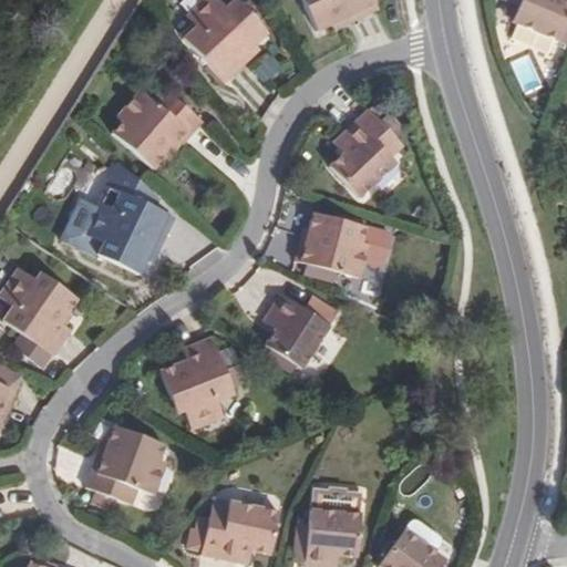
[(220,84),(250,58),(245,52),(253,45),(266,34),(235,0),(227,7),(219,0),(207,0),(185,19),(194,28),(182,38),(220,84)]
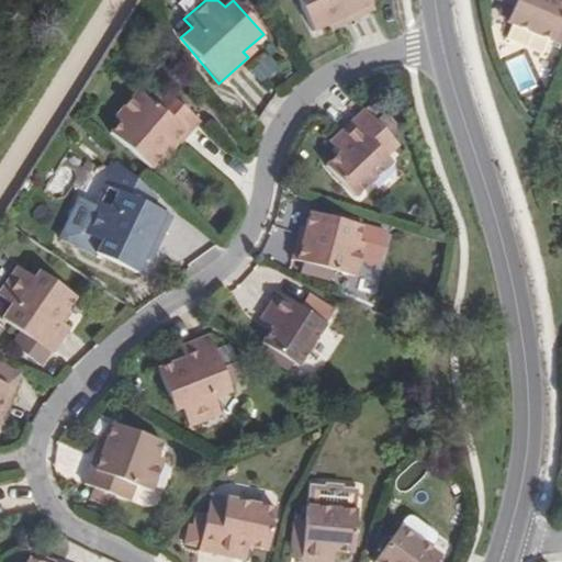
[(298,0),(313,31),(326,24),(335,19),(339,26),(373,9),(369,0),(298,0)]
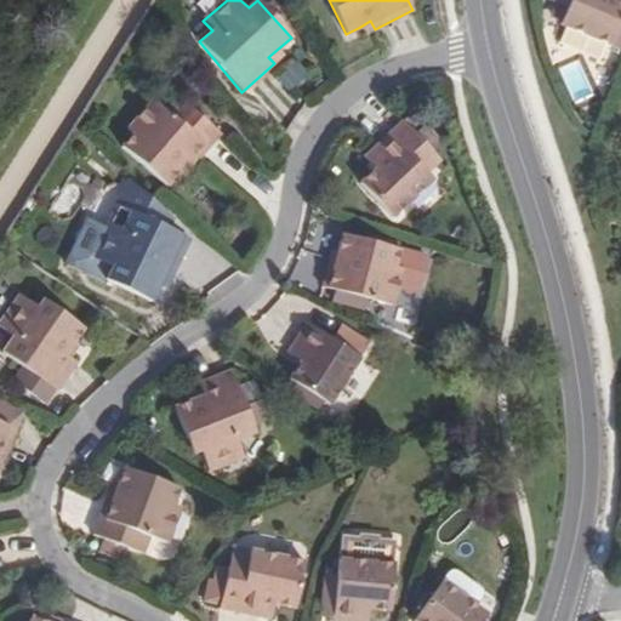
[(620,18),(620,1),(615,0),(569,0),(568,7),(560,32),(613,47),(620,18)]
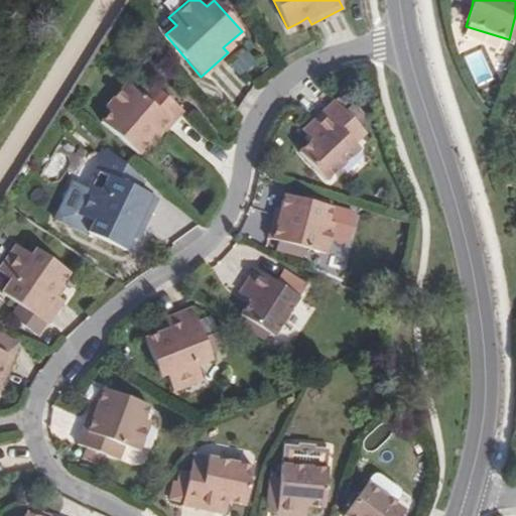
[(307,17),(299,22),(302,29),(311,24),(307,17)]
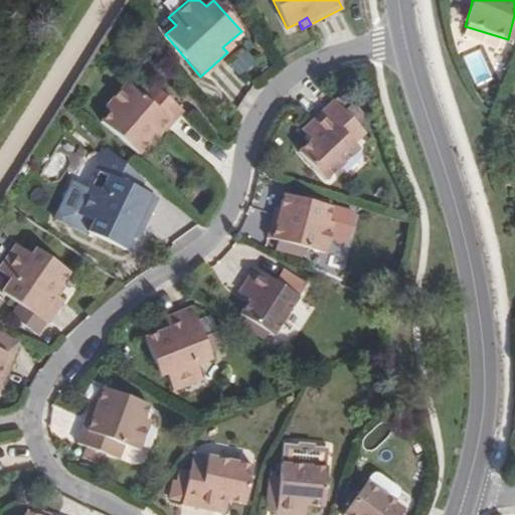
[(500,51),(504,37),(470,27),(466,41),(500,51)]
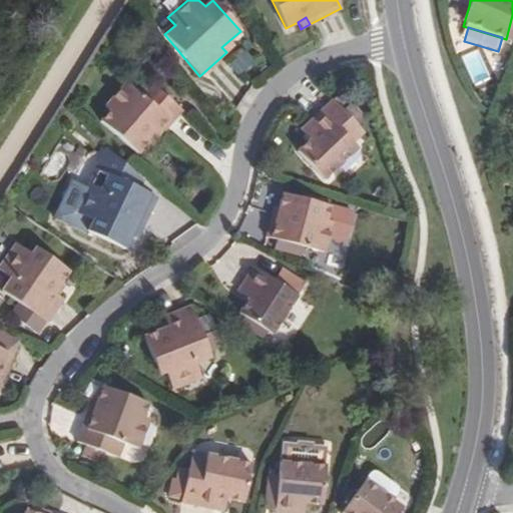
[(221,47),(226,52),(233,46),(228,41),(221,47)]
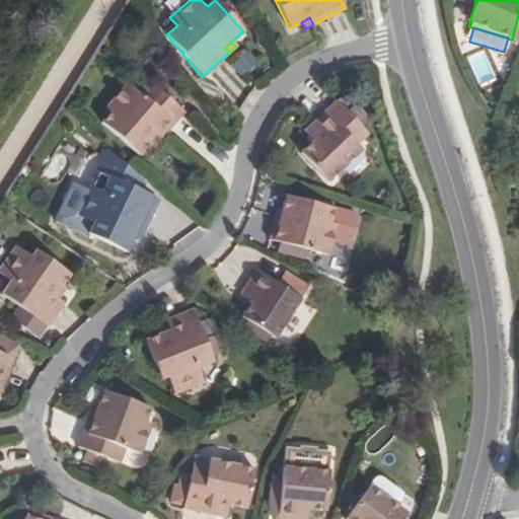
[(250,50),(230,63),(239,77),(260,64),(250,50)]
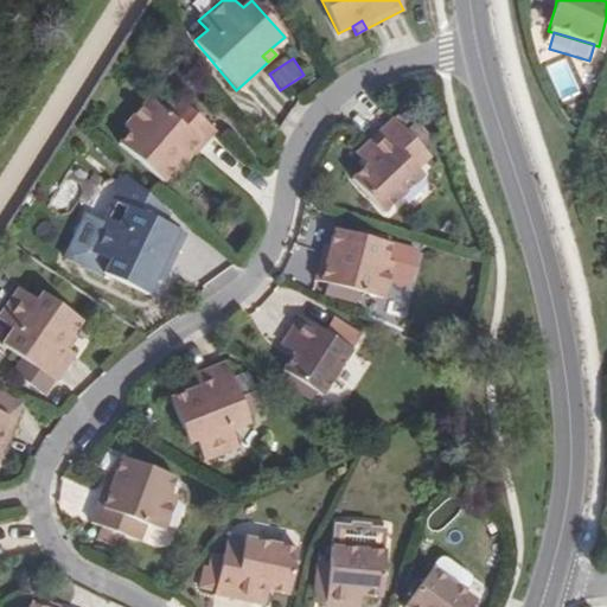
[(120,140),(149,164),(165,178),(183,158),(186,160),(219,119),(181,89),(172,101),(154,87),(129,115),(135,120),(120,140)]
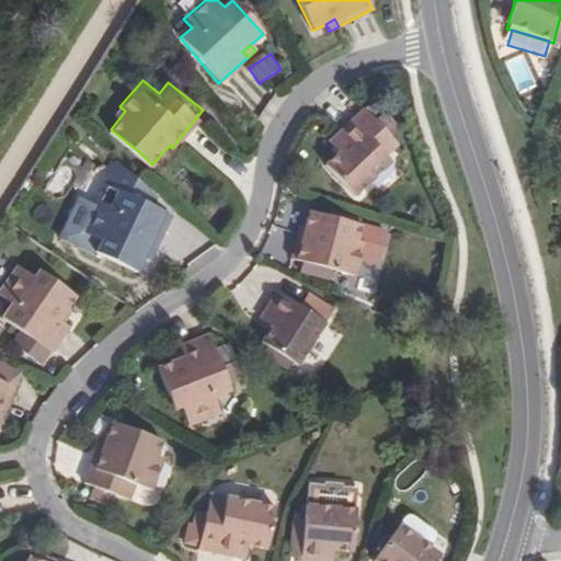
[(391,161),(387,156),(378,149),(389,135),(364,110),(339,136),(348,146),(340,152),(334,159),(365,190),(391,161)]
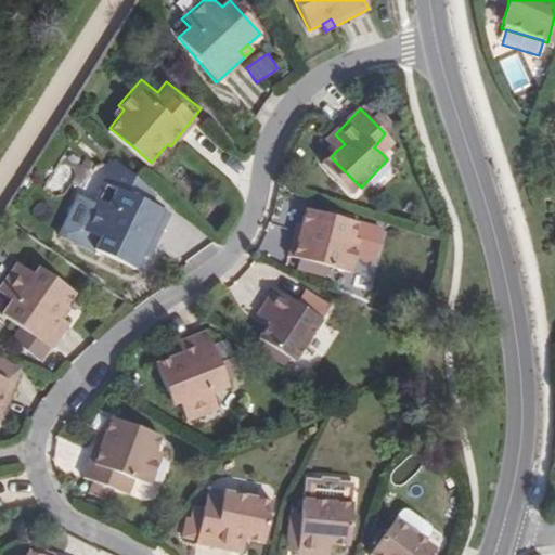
[(374,147),(383,154),(394,142),(385,133),(374,147)]
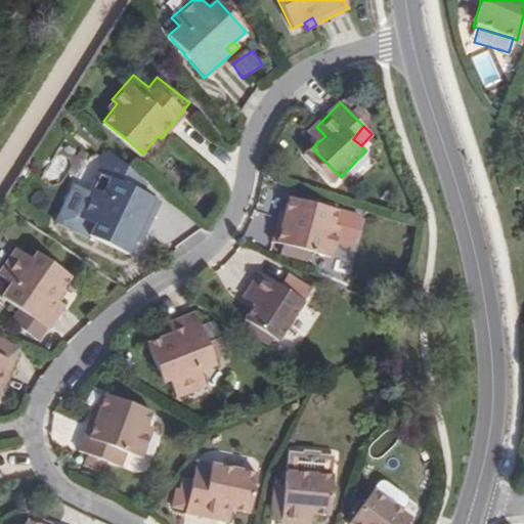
[(325,136),(316,127),(309,134),(317,142),(325,136)]
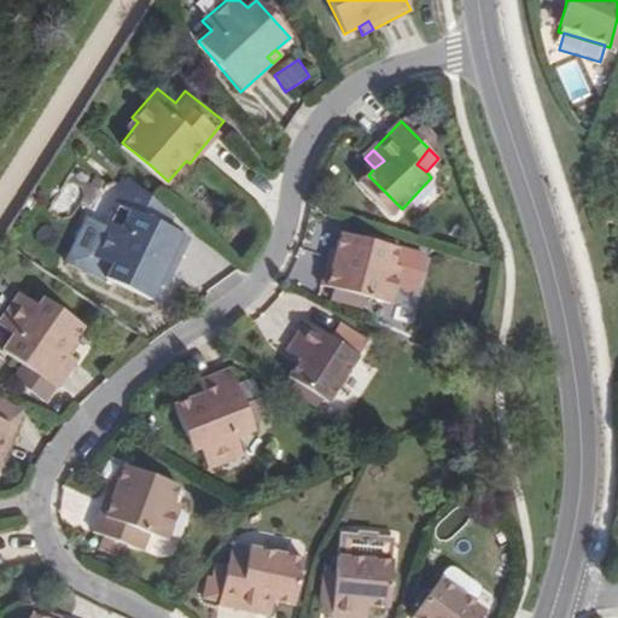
[(126,174),(106,219),(91,251),(112,261),(104,275),(152,297),(159,280),(163,273),(170,275),(187,235),(167,226),(172,214),(126,174)]
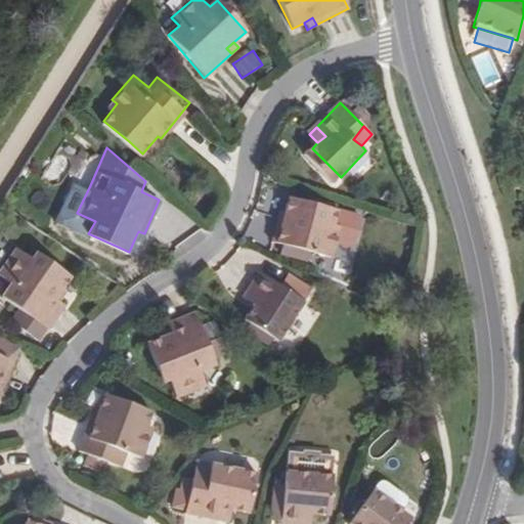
[(279,220),(272,244),(333,259),(342,228),(335,226),(338,213),(290,200),(284,220),(279,220)]
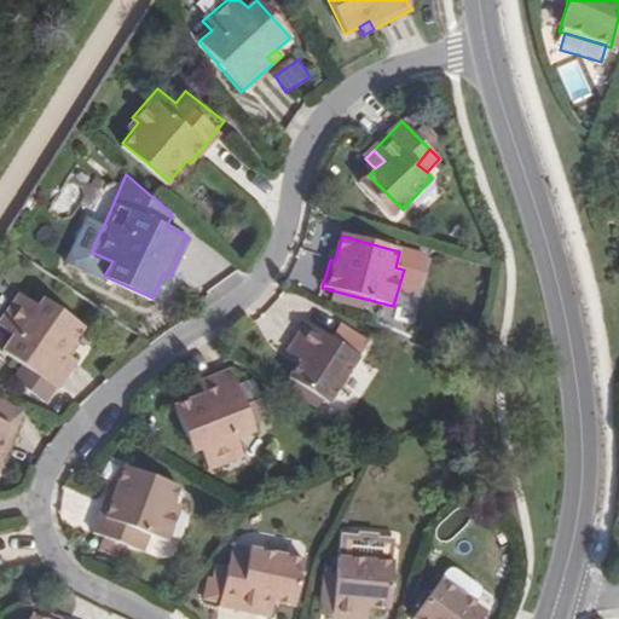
[(163,273),(160,281),(168,283),(171,276),(163,273)]
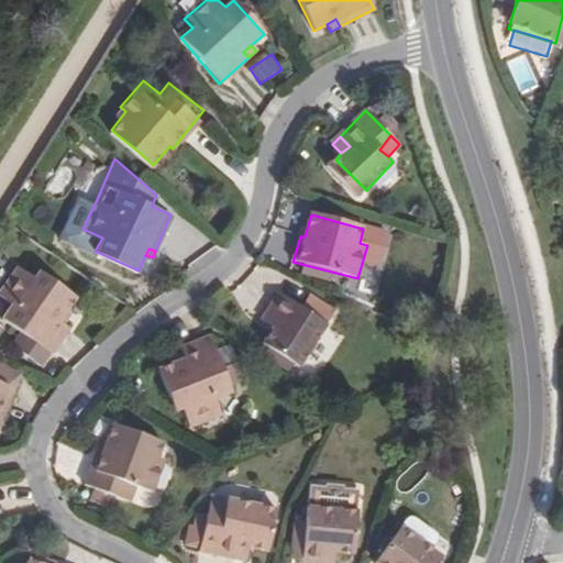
[(48,352),(67,323),(58,319),(73,293),(37,271),(34,277),(17,265),(0,289),(0,295),(11,301),(0,318),(0,319),(18,332),(47,352),(48,352)]
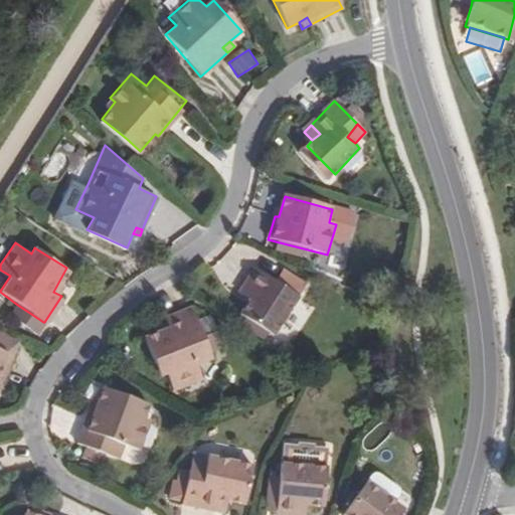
[(258,265),(242,285),(252,293),(245,302),(239,309),(272,334),(300,296),(258,265)]
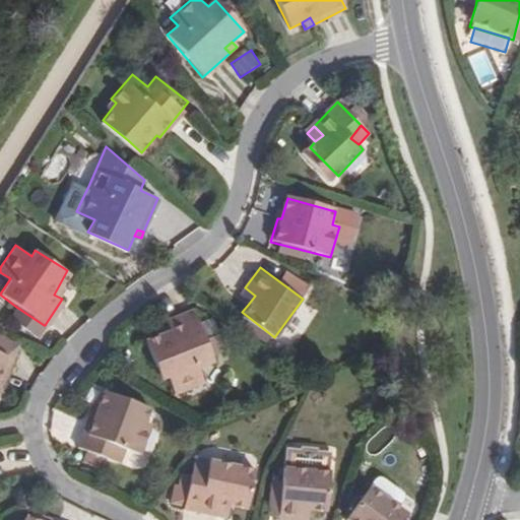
[(255,296),(245,287),(238,297),(248,305),(255,296)]
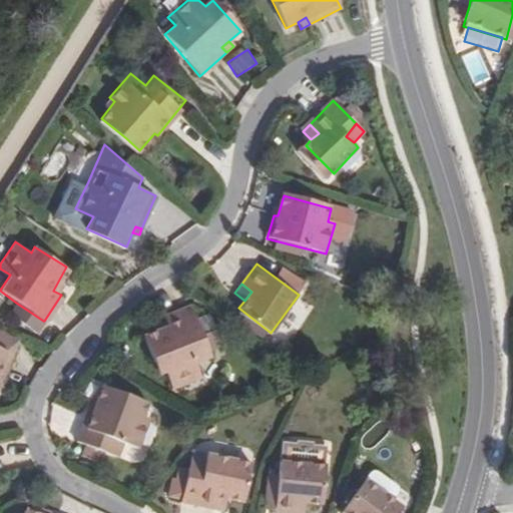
[(35,333),(43,321),(16,303),(8,314),(35,333)]
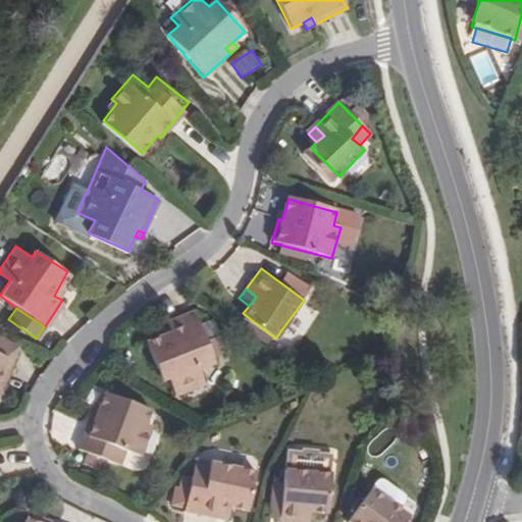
[(193,311),(184,315),(191,388),(203,382),(198,367),(212,362),(193,311)]
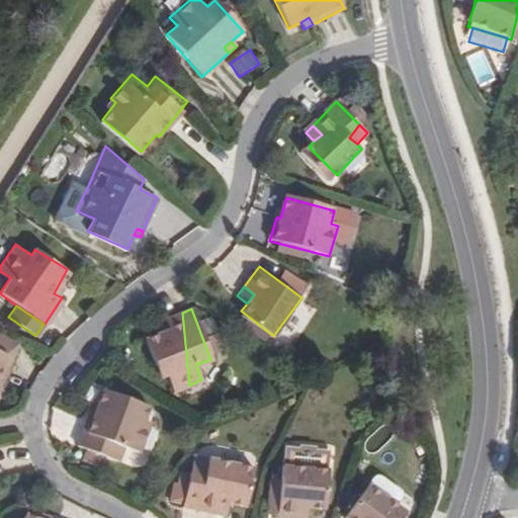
[(172,392),(189,385),(182,313),(167,319),(172,329),(144,339),(158,376),(165,373),(172,392)]
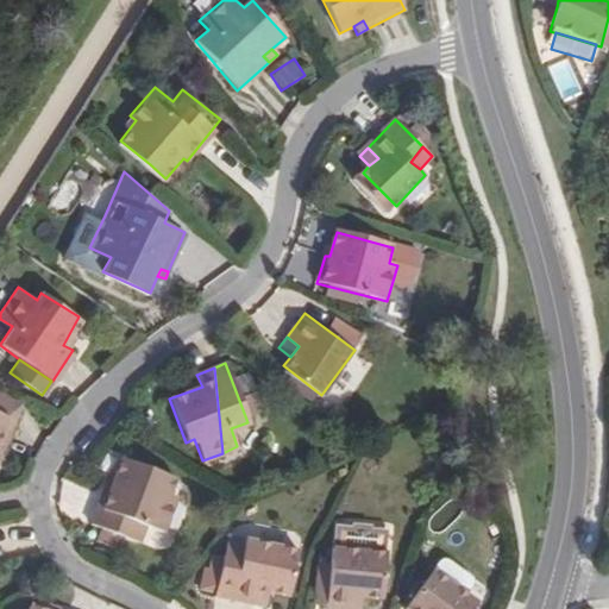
[(0,413),(14,420),(23,403),(0,394),(0,413)]
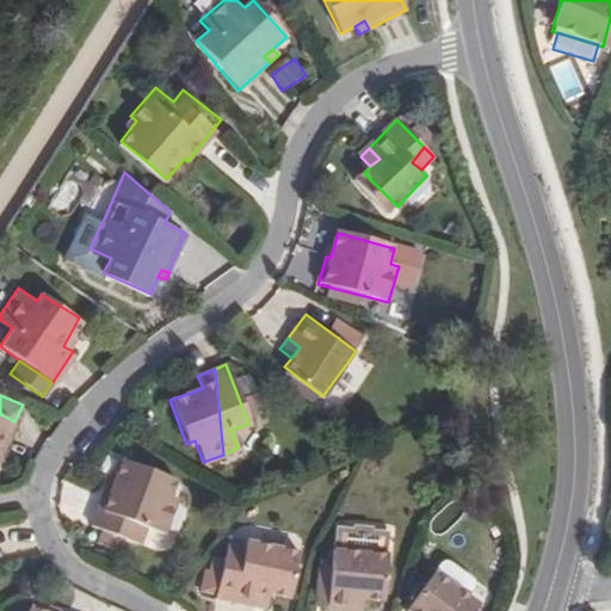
[(0,455),(14,421),(0,414),(0,455)]
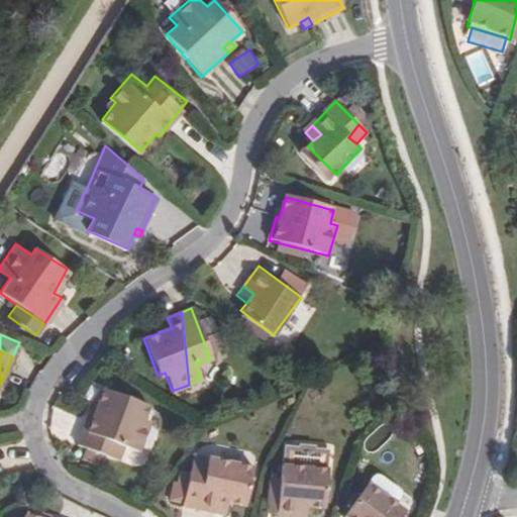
[(102,468),(105,457),(110,443),(124,448),(138,453),(149,424),(143,421),(148,408),(101,391),(94,411),(90,409),(77,447),(87,451),(84,461),(102,468)]
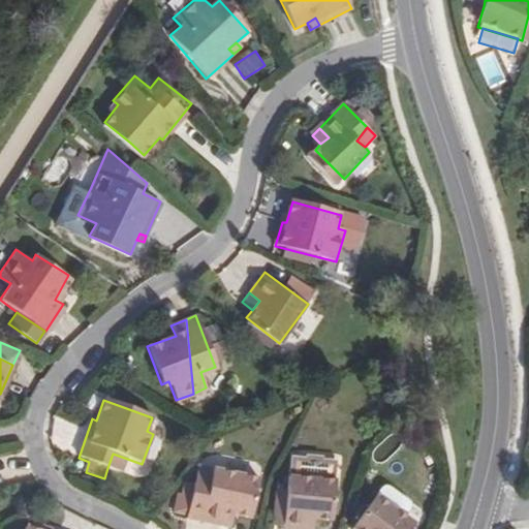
[(113,454),(107,468),(121,473),(127,459),(113,454)]
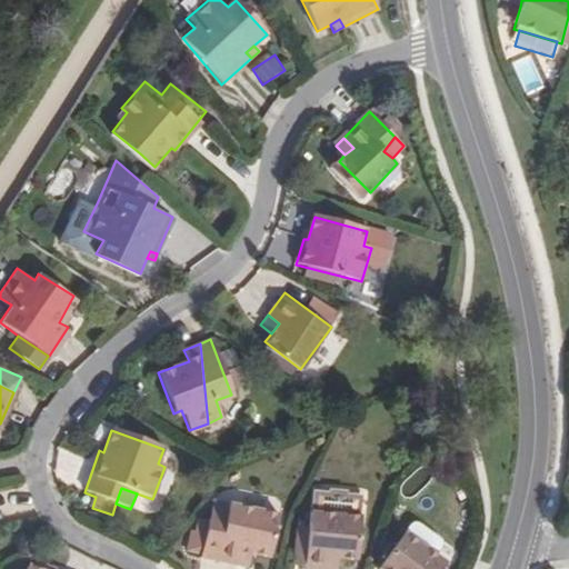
[(328,568),(329,556),(339,556),(359,557),(360,516),(358,516),(359,496),(343,495),(343,492),(326,491),(326,495),(311,495),(310,515),(309,515),(309,530),(298,530),(296,568),(328,568)]
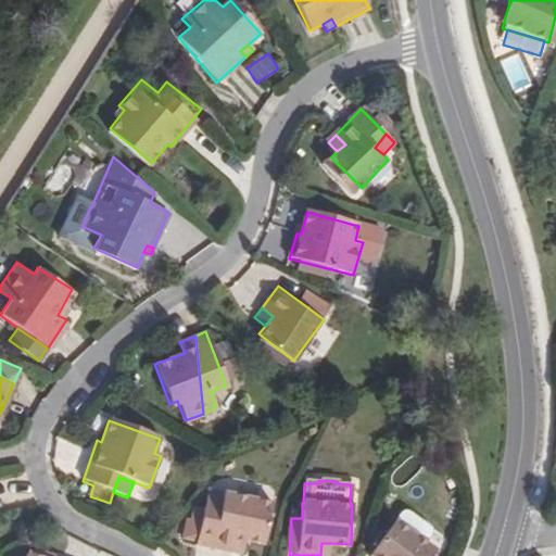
[(213,488),(207,505),(223,509),(227,492),(213,488)]
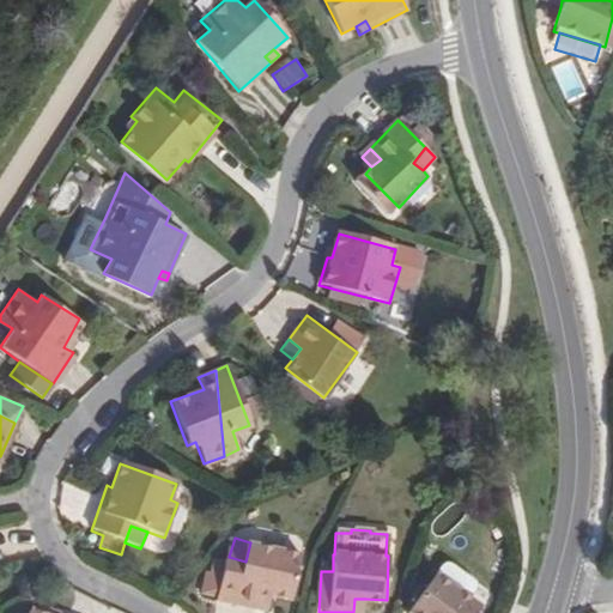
[(216,601),(256,612),(261,593),(271,595),(290,601),(302,557),(250,542),(246,562),(229,557),(228,562),(218,558),(213,574),(208,594),(217,596),(216,601)]
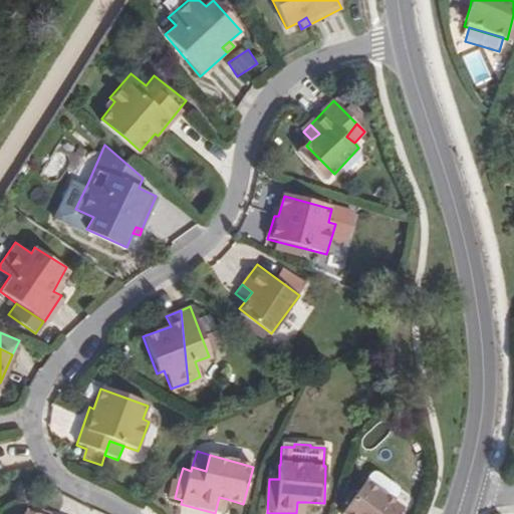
[(395,493),(380,480),(376,479),(371,479),(342,513),(399,513),(393,509),(399,501),(399,496),(395,493)]
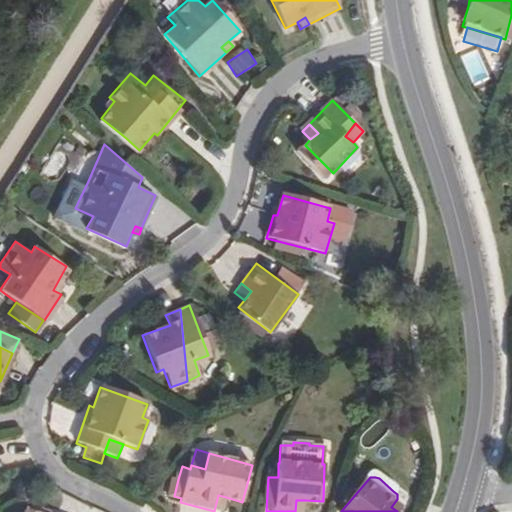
[(169,495),(174,496),(178,479),(174,478),(169,495)]
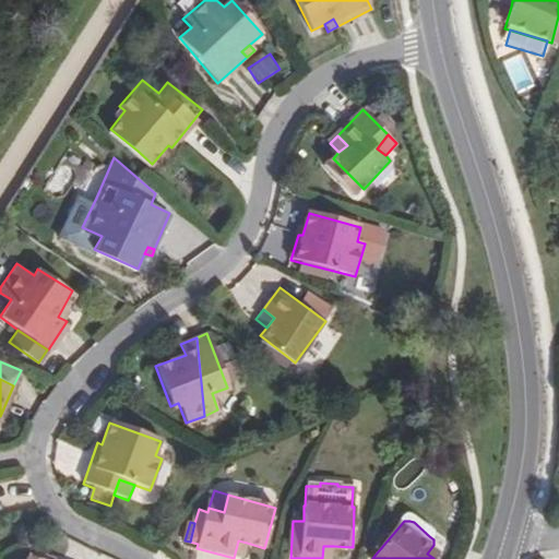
[(238,540),(234,558),(241,558),(247,543),(238,540)]
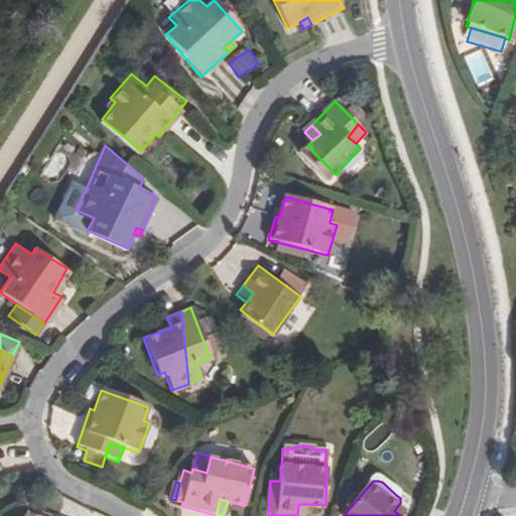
[(298,504),(297,515),(306,515),(307,504),(298,504)]
